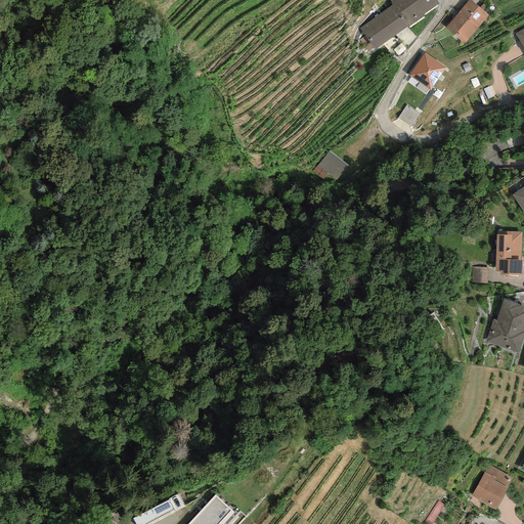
[(396,0),(392,3),(393,5),(408,27),(425,15),(424,14),(439,3),(436,0),(396,0)]
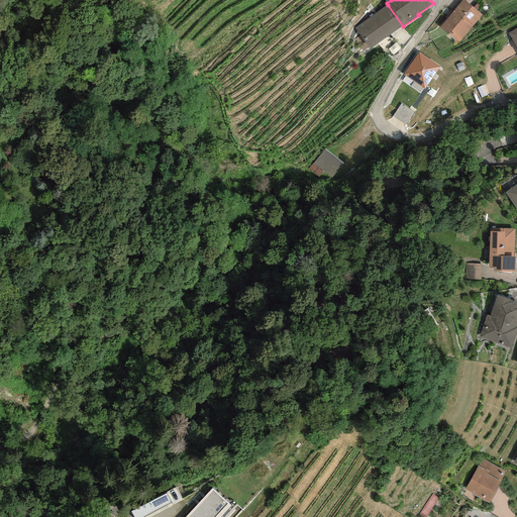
[(482,14),(463,0),(461,0),(439,26),(458,42),(482,14)]
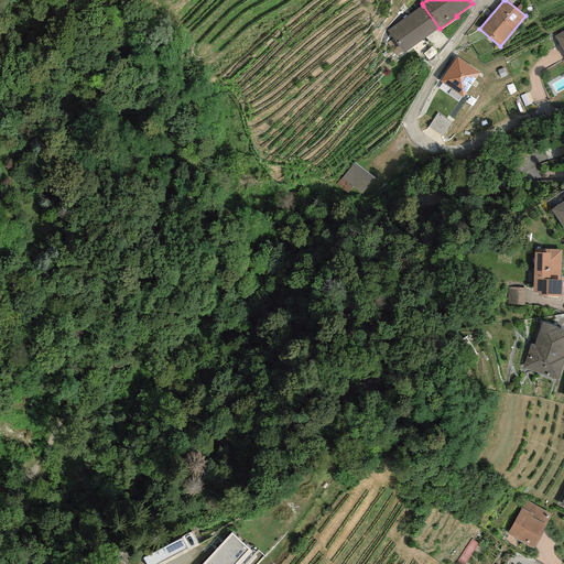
[(440,29),(423,6),(388,31),(403,53),(440,29)]
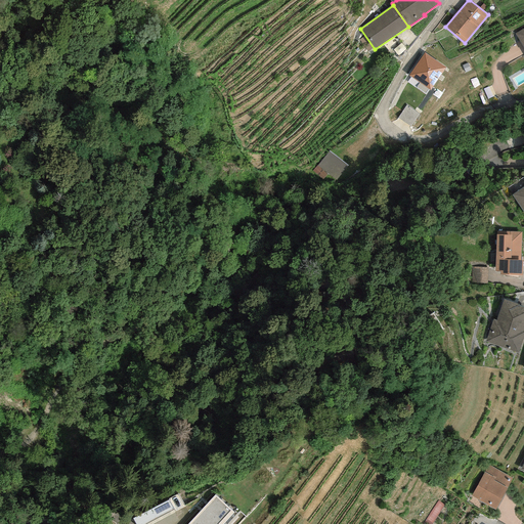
[(523,28),(515,34),(523,49),(523,28)]
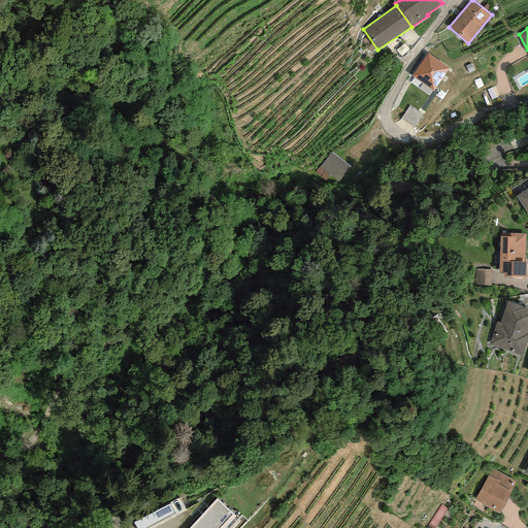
[(450,68),(427,53),(411,75),(433,91),(450,68)]
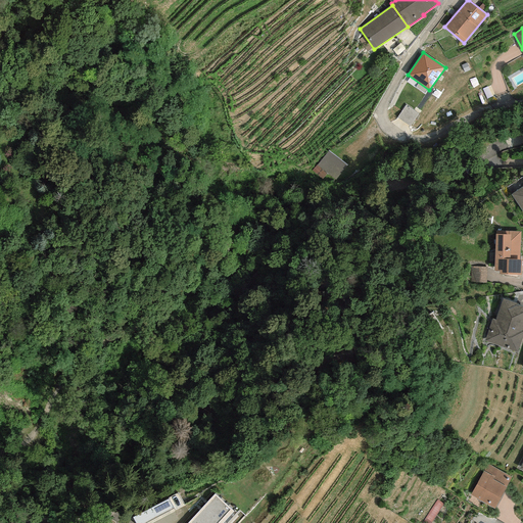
[(418,114),(407,106),(397,117),(410,127),(418,114)]
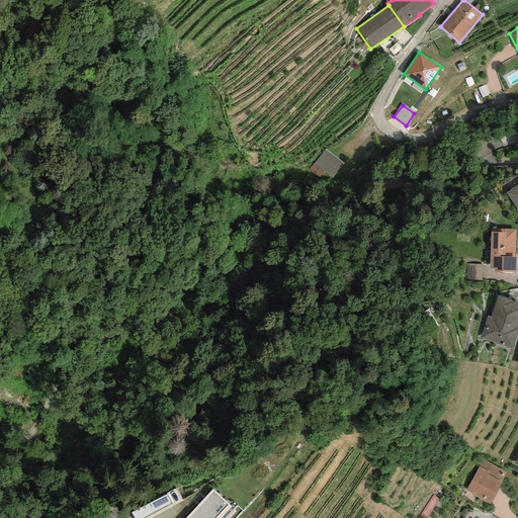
[(342,165),(325,150),(309,170),(318,178),(324,171),(331,178),(342,165)]
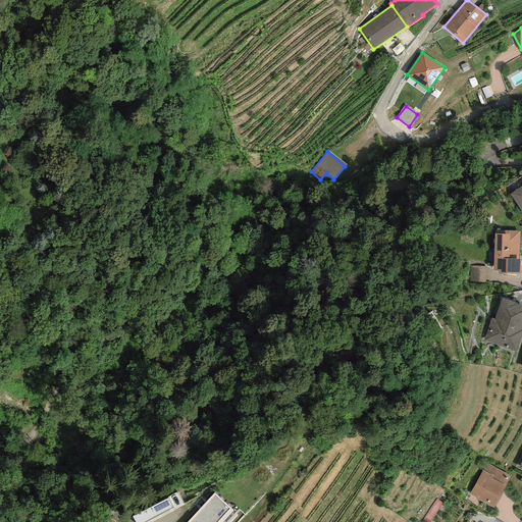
[(521,185),(510,194),(521,212),(521,185)]
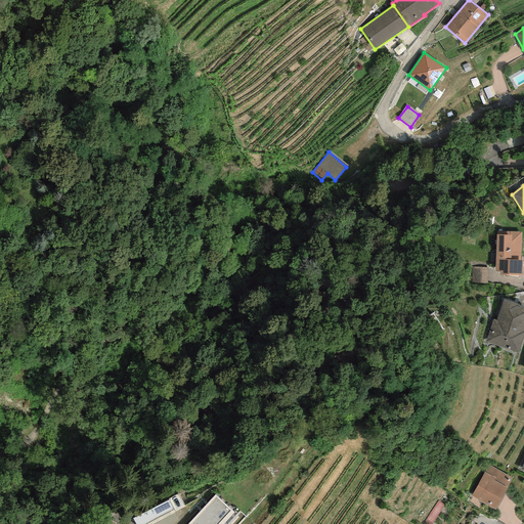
[(521,232),(496,231),(495,271),(499,271),(499,274),(522,275),(522,260),(520,260),(521,232)]
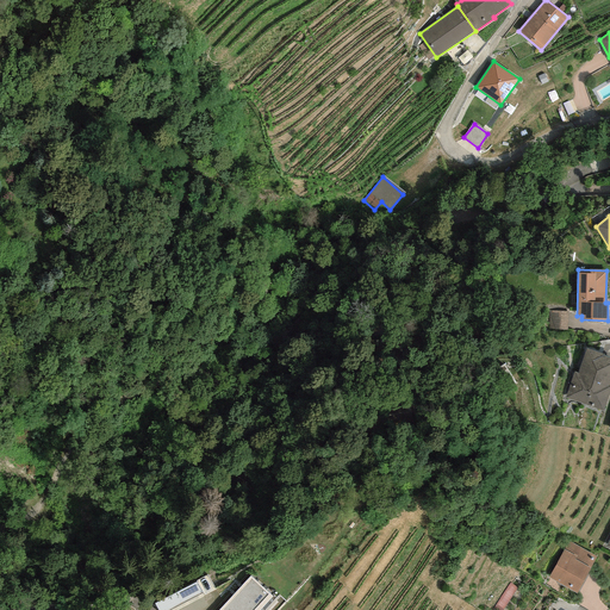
[(568,312),(548,311),(547,329),(567,329),(568,312)]
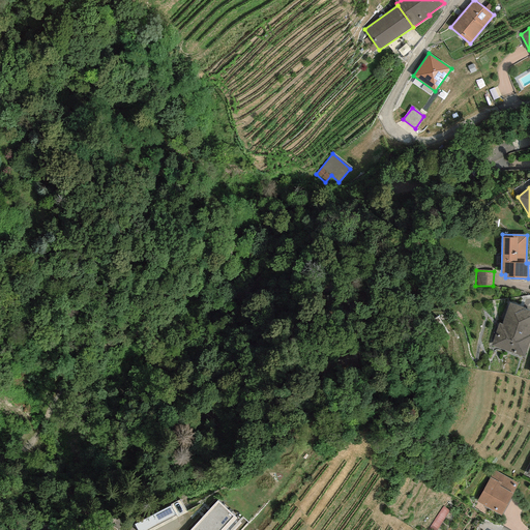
[(529,329),(529,311),(509,303),(502,323),(499,322),(491,346),(525,357),(529,342),(529,334),(528,334),(529,329)]
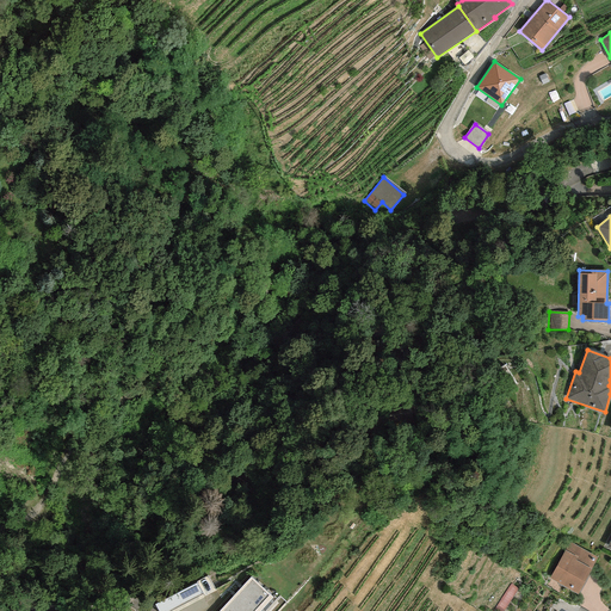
[(598,557),(568,542),(549,579),(579,594),(598,557)]
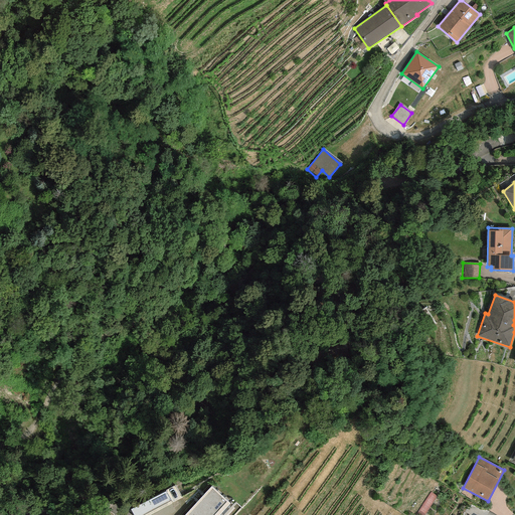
[(210,487),(200,498),(218,514),(219,514),(229,504),(210,487)]
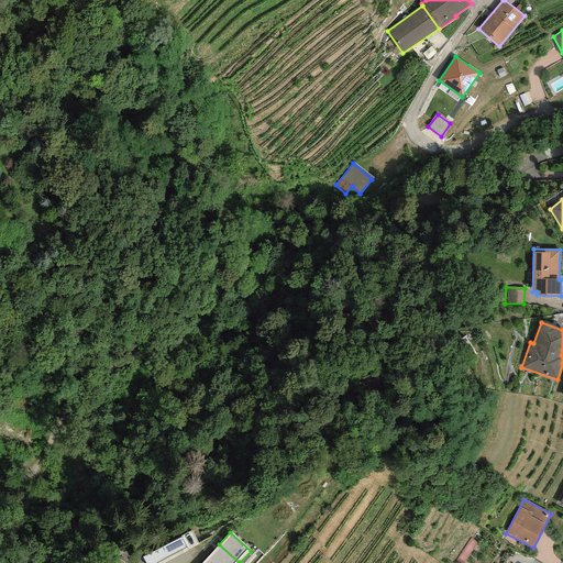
[(181,537),(143,558),(145,562),(156,562),(187,548),(181,537)]
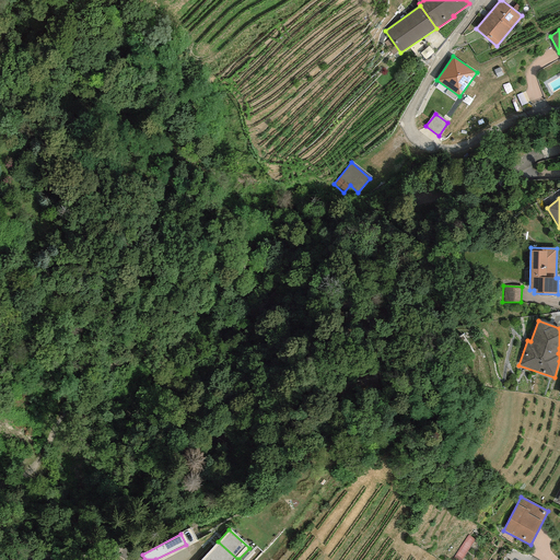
[(205,556),(210,559),(237,559),(218,541),(205,556)]
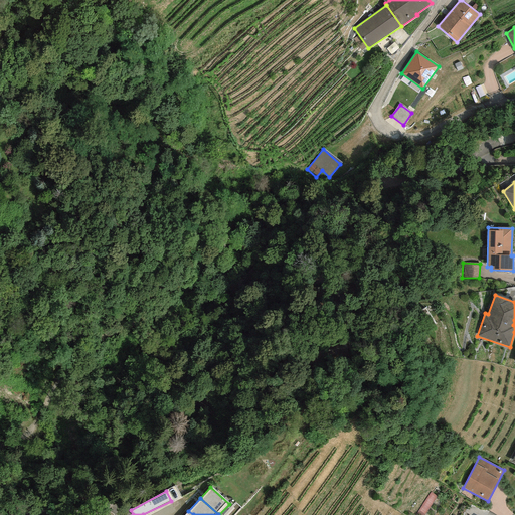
All buildings are outlined.
